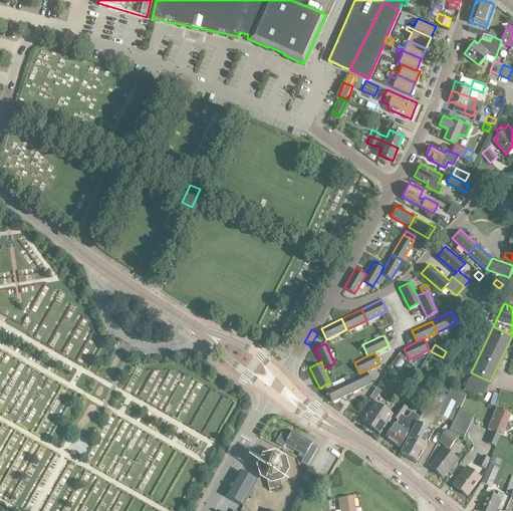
[(365,370),(359,373),(346,379),(351,391),(371,381),(365,370)]
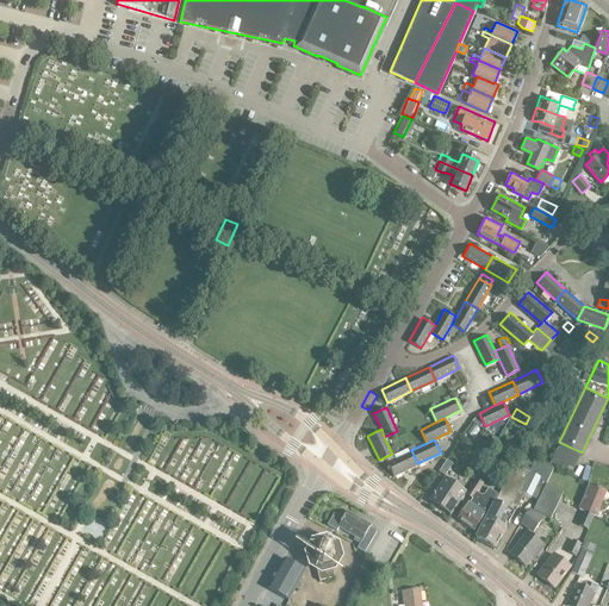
[(572,472),(582,453),(559,442),(550,461),(572,472)]
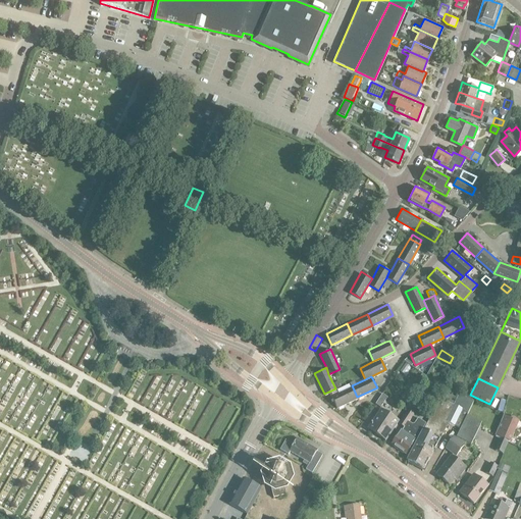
[(357,397),(352,385),(331,396),(336,407),(357,397)]
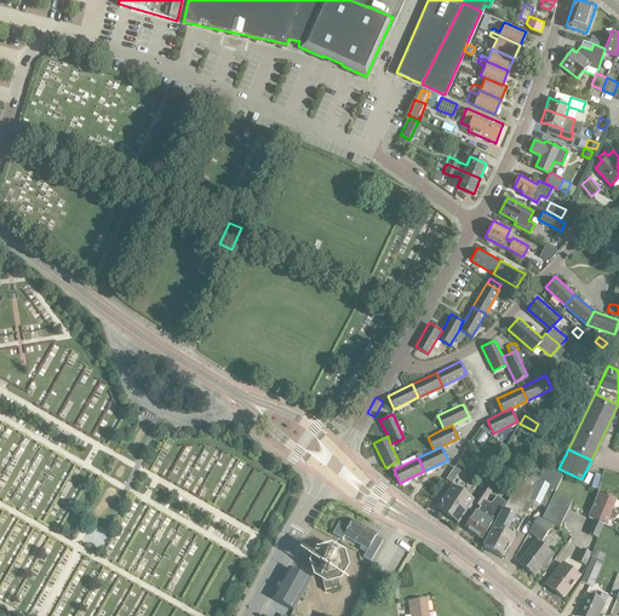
[(511,493),(503,507),(483,545),(503,554),(515,534),(514,533),(532,500),(545,506),(554,490),(556,487),(562,473),(544,465),(542,470),(527,462),(522,471),(521,470),(510,491),(511,493)]
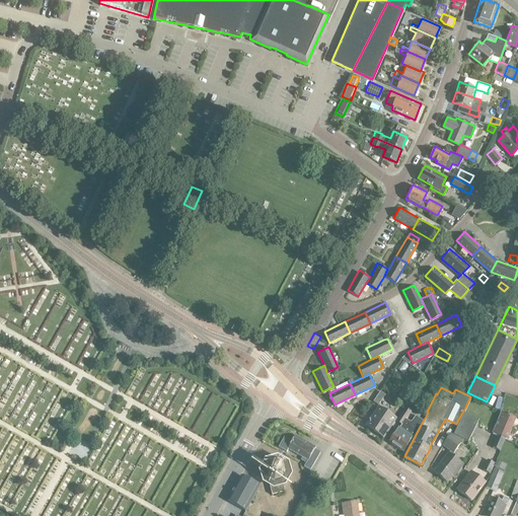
[(403,393),(398,401),(403,406),(410,397),(409,397),(403,393)]
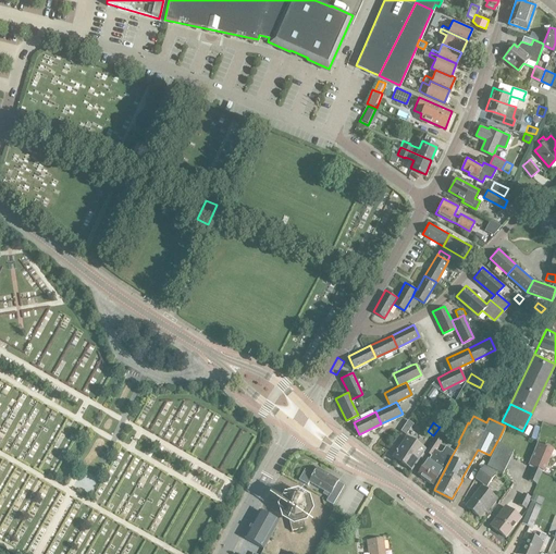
[(409,428),(404,423),(399,429),(405,432),(409,428)]
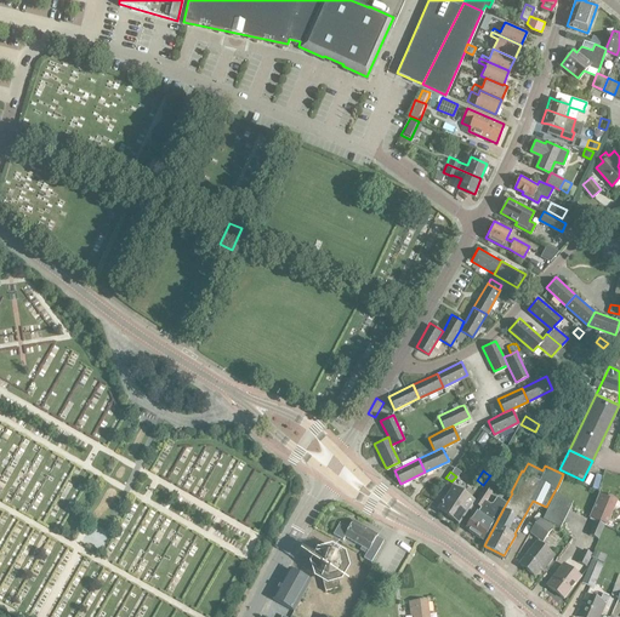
[(459,523),(473,498),(453,485),(437,508),(459,523)]
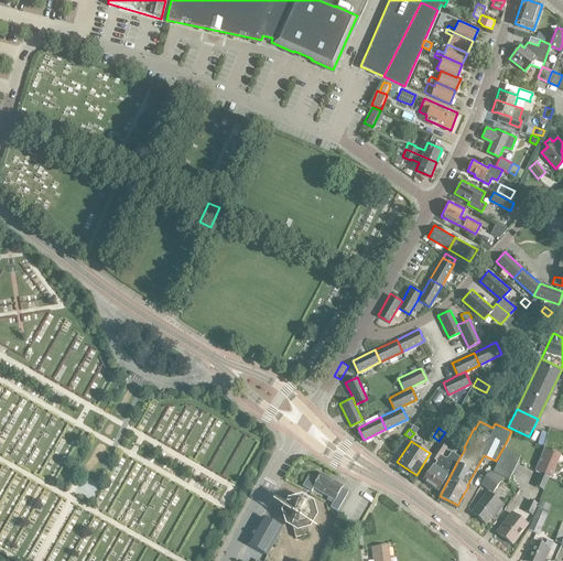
[(444,445),(440,442),(430,456),(435,460),(444,445)]
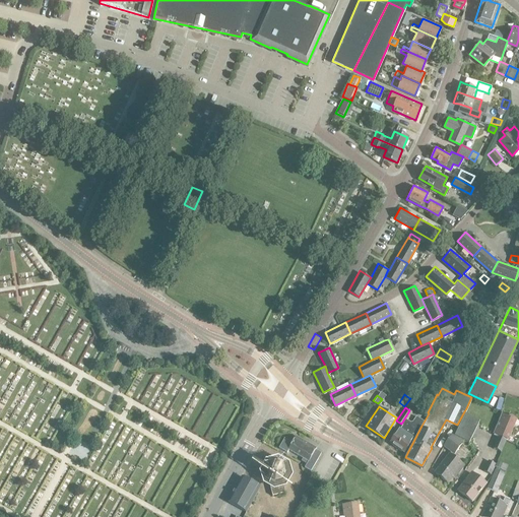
[(464,411),(457,425),(458,426),(454,434),(468,441),(479,418),(464,411)]
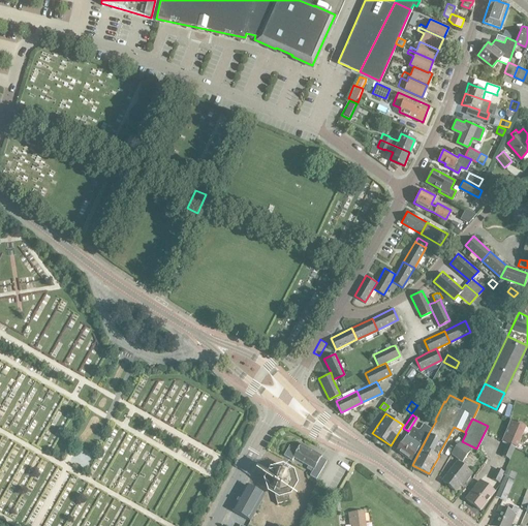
[(510,420),(502,440),(505,441),(515,445),(516,445),(525,425),(510,420)]
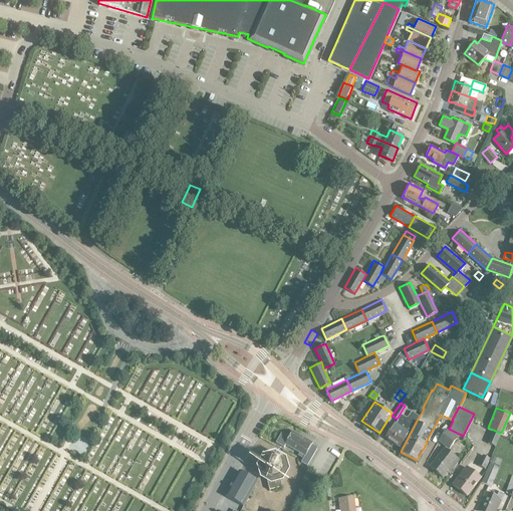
[(390,429),(385,437),(399,446),(404,438),(407,432),(410,434),(417,421),(416,420),(419,415),(411,410),(407,415),(405,416),(401,413),(394,423),(390,430),(390,429)]
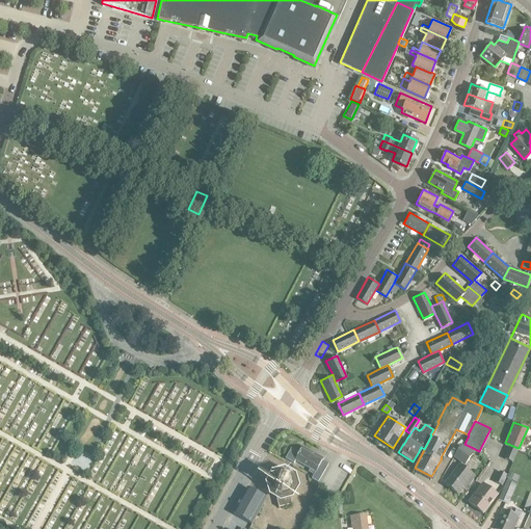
[(302,444),(298,451),(290,447),(285,456),(293,461),(294,459),(311,469),(309,471),(313,473),(311,476),(317,480),(327,461),(322,457),(323,456),(302,444)]
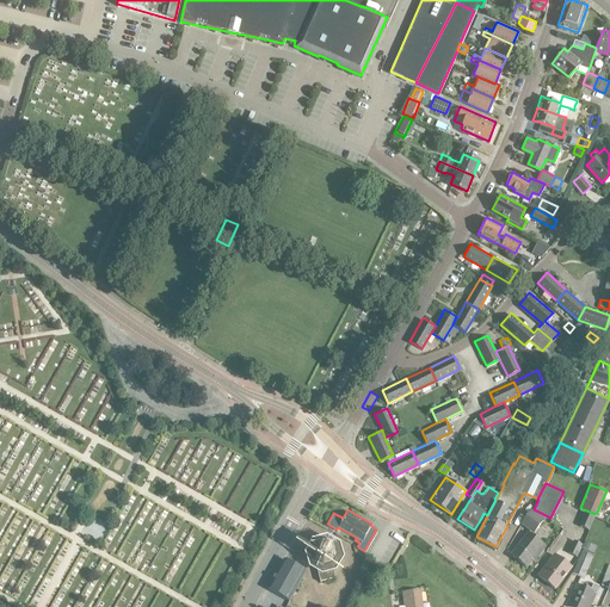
[(542,519),(530,509),(521,522),(533,532),(542,519)]
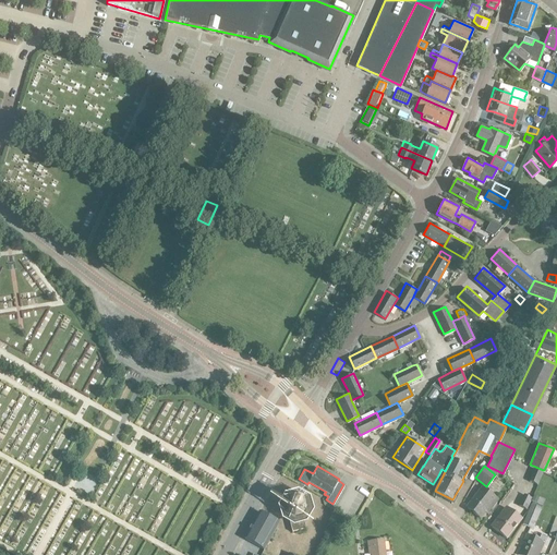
[(496,470),(487,466),(486,467),(495,474),(496,470)]
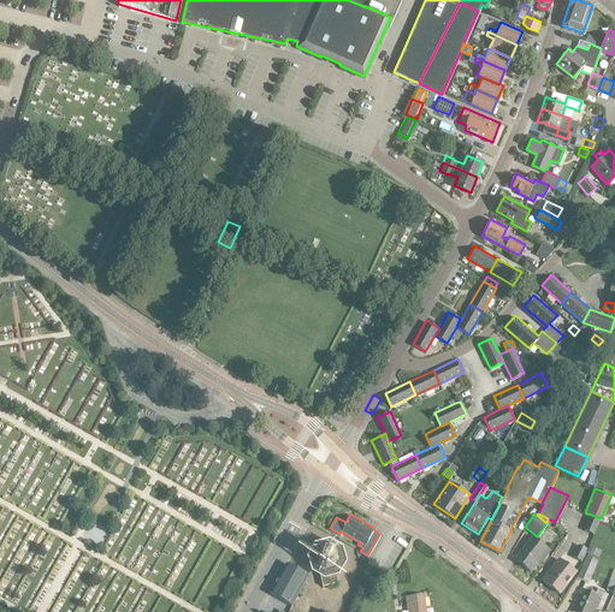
[(599,518),(589,514),(583,528),(587,530),(593,533),(599,518)]
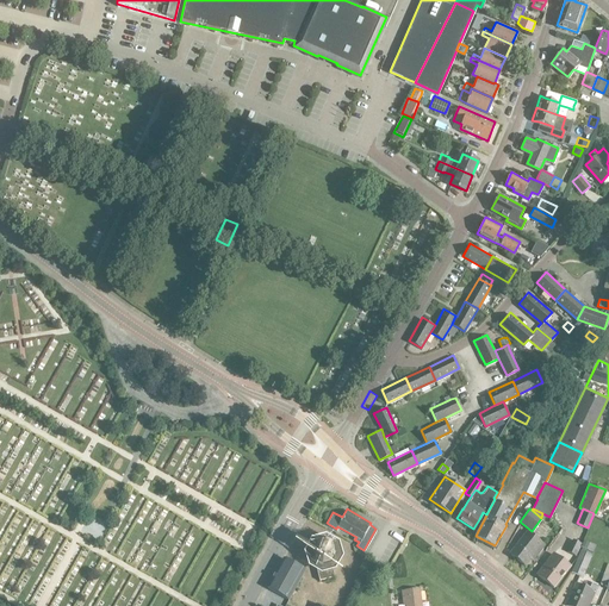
[(151,579),(181,524),(175,520),(166,537),(145,575),(151,579)]
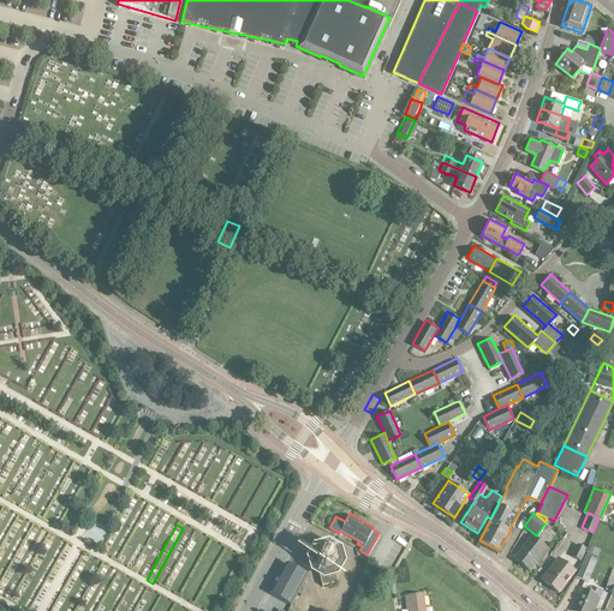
[(549,547),(531,534),(513,557),(529,568),(535,561),(538,556),(541,558),(549,547)]
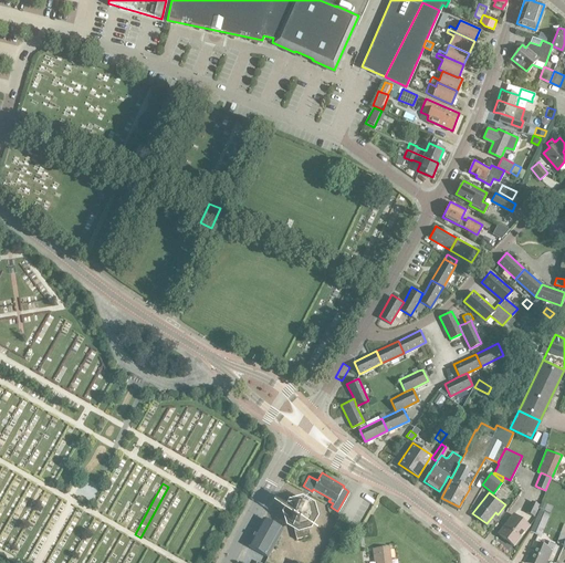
[(533,514),(537,507),(539,503),(531,500),(525,510),(533,514)]
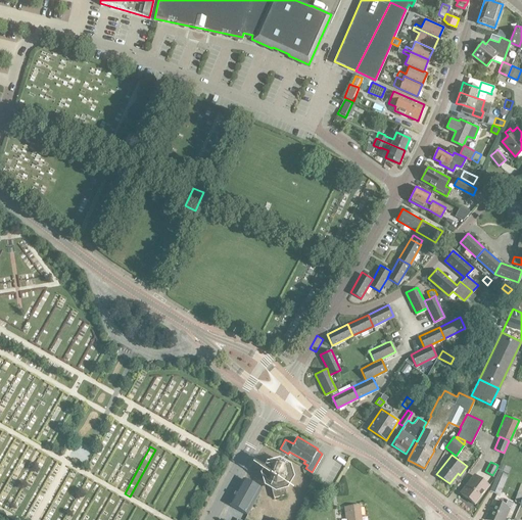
[(497,468),(496,470),(507,474),(508,473),(510,467),(500,462),(497,468)]
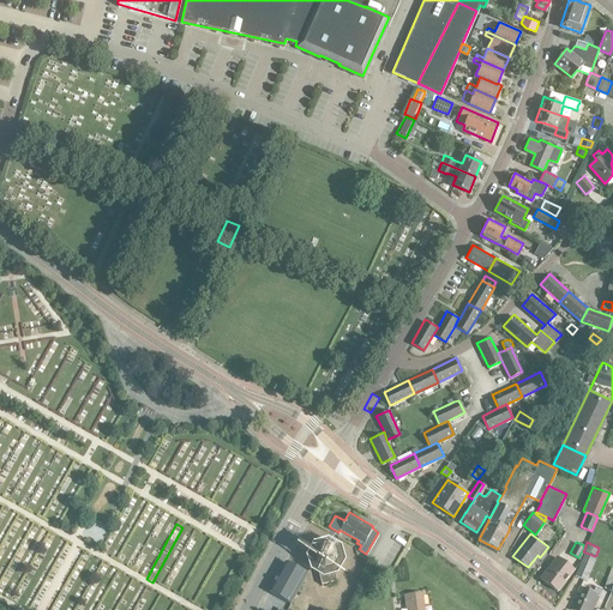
[(336,549),(328,543),(317,547),(312,555),(314,566),(319,568),(318,571),(320,583),(336,578),(334,568),(338,559),(336,549)]
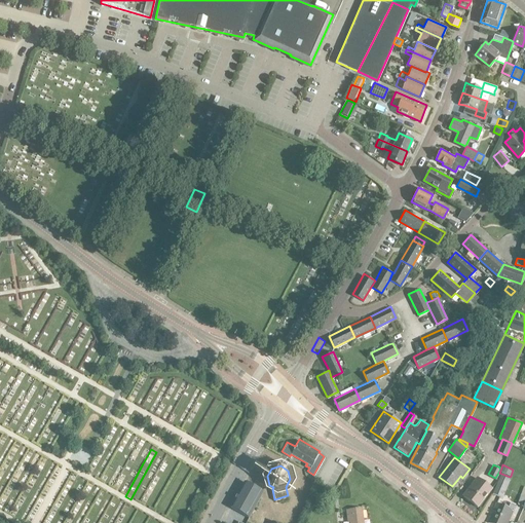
[(499,473),(497,479),(491,492),(501,496),(510,477),(499,473)]
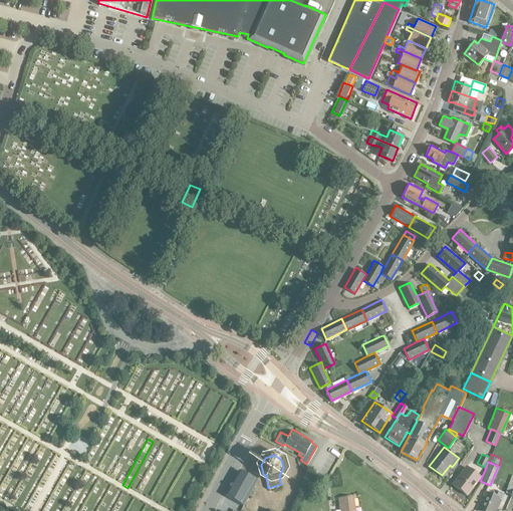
[(480,477),(466,466),(452,483),(466,494),(480,477)]
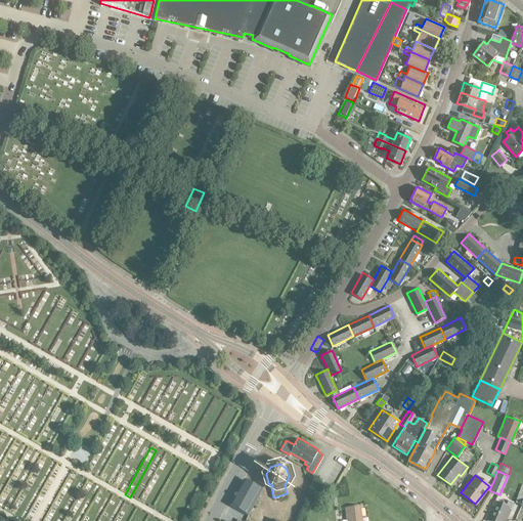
[(244,478),(243,481),(228,504),(247,514),(261,488),(244,478)]
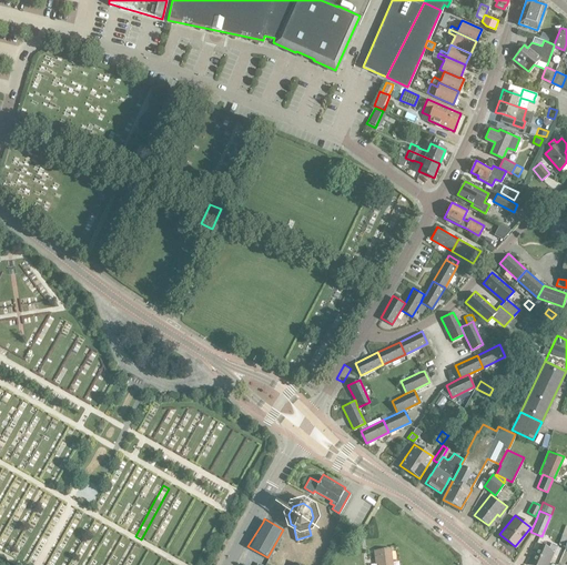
[(552,541),(548,546),(533,541),(524,562),(530,564),(546,564),(553,551),(556,543),(552,541)]
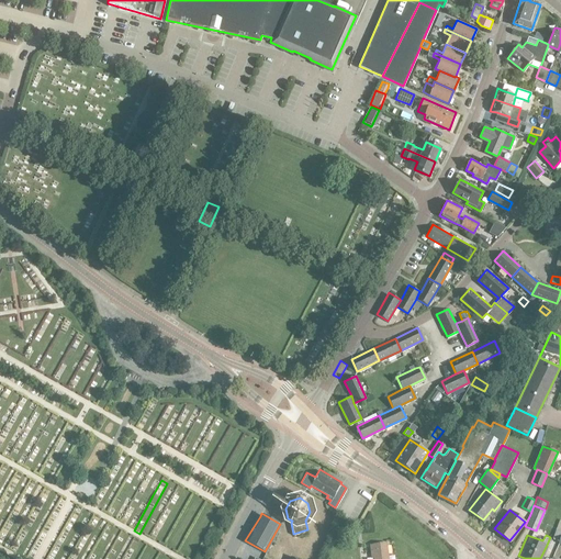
[(373,558),(388,558),(385,541),(370,543),(370,550),(371,552),(373,552),(373,558)]
